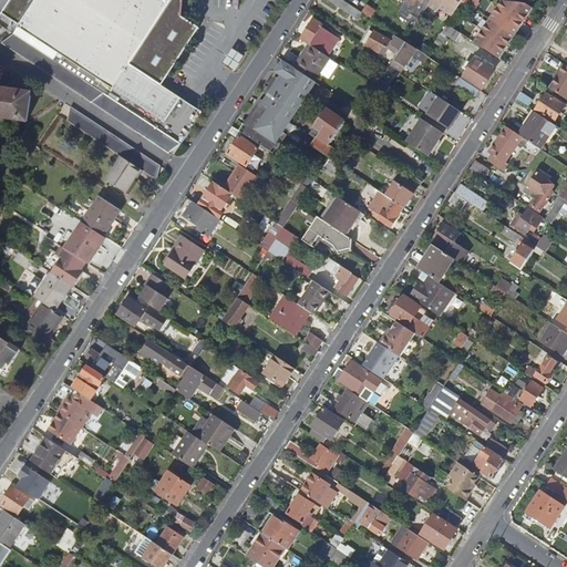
[(11,0),(6,10),(18,24),(17,27),(17,28),(13,34),(47,57),(58,64),(63,58),(84,72),(164,124),(179,100),(162,88),(199,29),(179,16),(181,0),(11,0)]
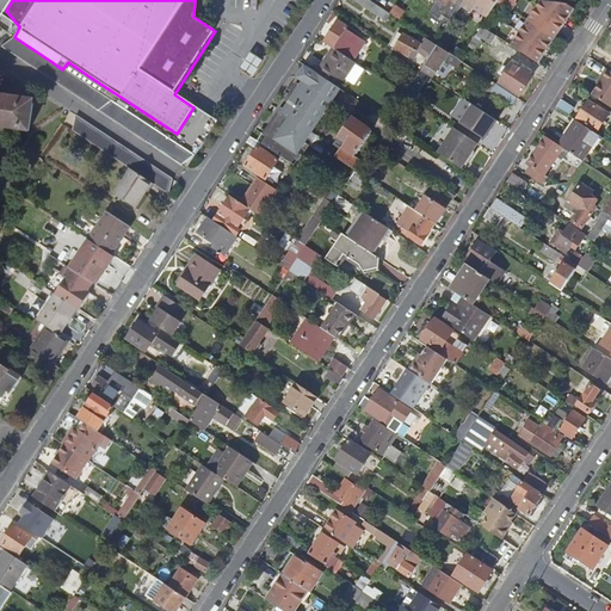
[(351,0),(370,13),(375,6),(366,0),(351,0)]
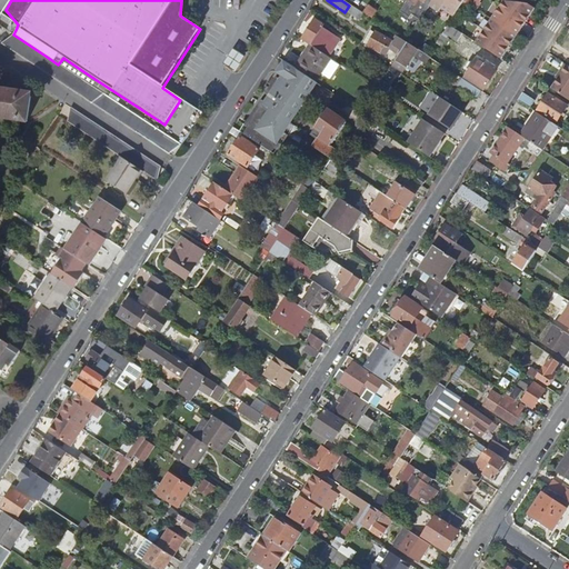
[(362,11),(361,12),(370,19),(376,11),(358,0),(352,0),(351,3),(362,11)]
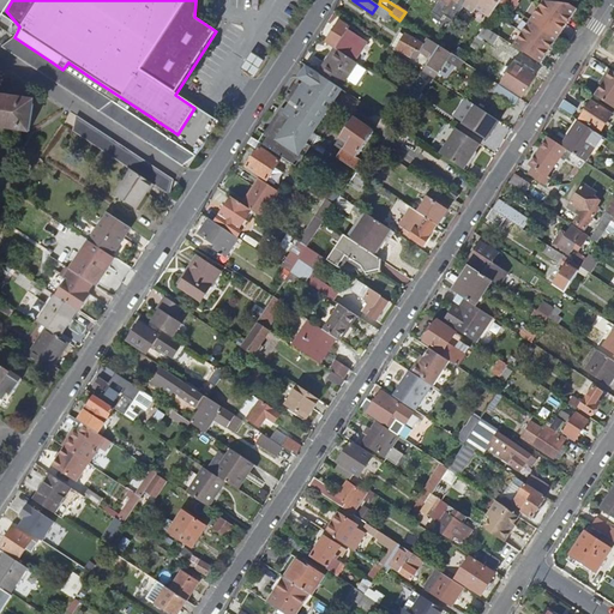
[(465,0),(463,6),(473,12),(475,8),(481,0),(465,0)]
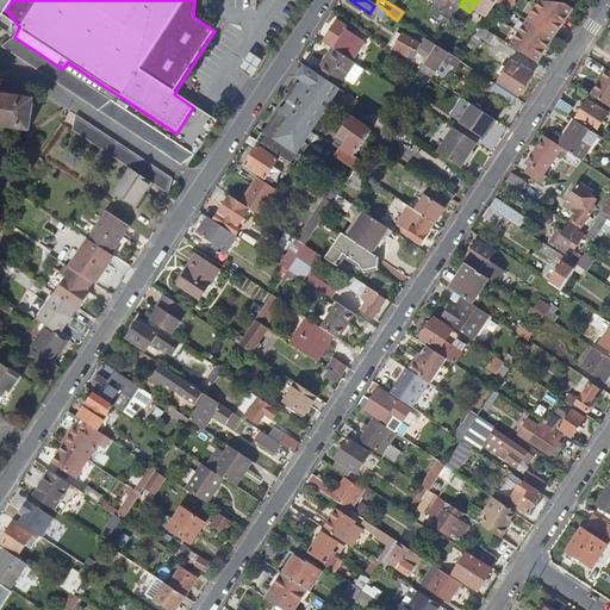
[(496,0),(478,0),(472,8),(485,17),(486,16),(496,2),(497,1),(496,0)]
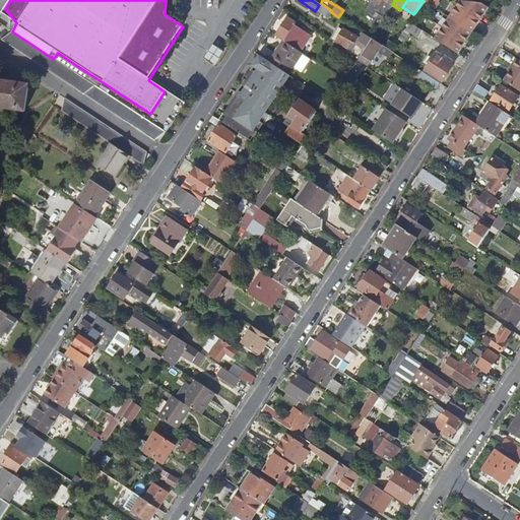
[(459,0),(434,39),(457,54),(460,49),(456,47),(465,35),(468,37),(474,26),(471,24),(479,11),(482,14),(488,7),(481,3),(459,0)]
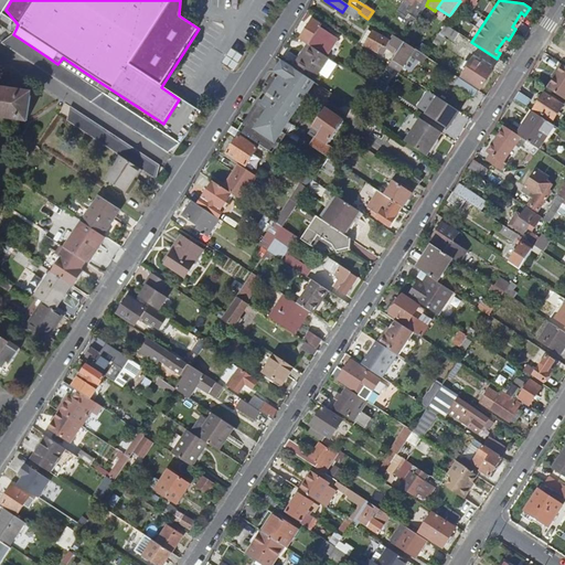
[(310,19),(297,39),(307,44),(324,55),(336,39),(318,27),(319,24),(310,19)]
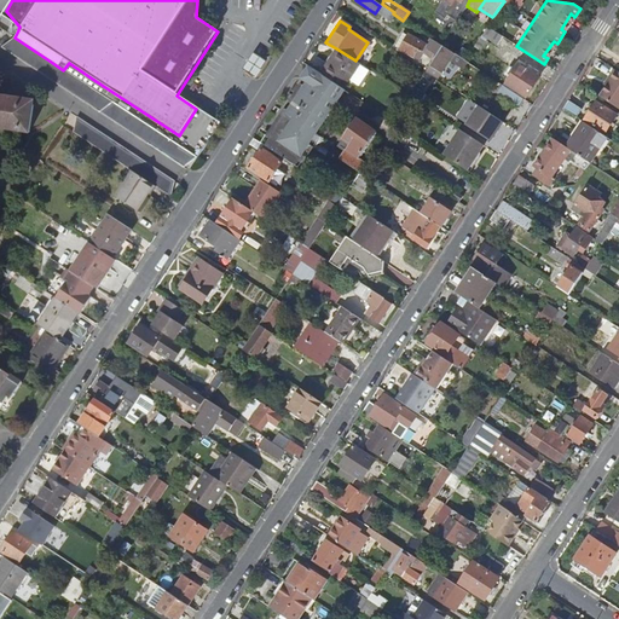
[(497,45),(503,36),(486,25),(474,45),(479,48),(486,39),(497,45)]
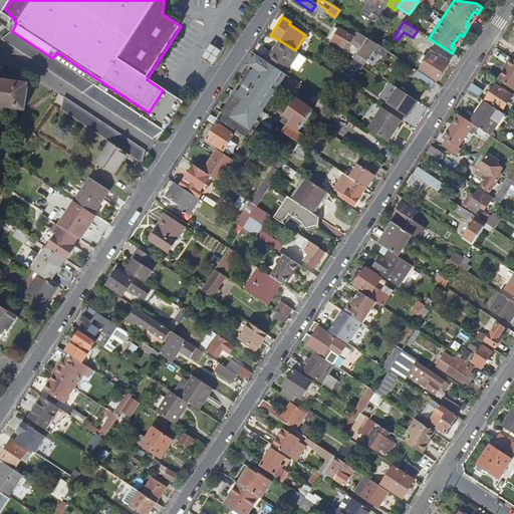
[(364,39),(356,33),(352,38),(338,29),(336,29),(333,27),(326,38),(344,51),(349,44),(354,51),(357,47),(359,47),(364,39)]
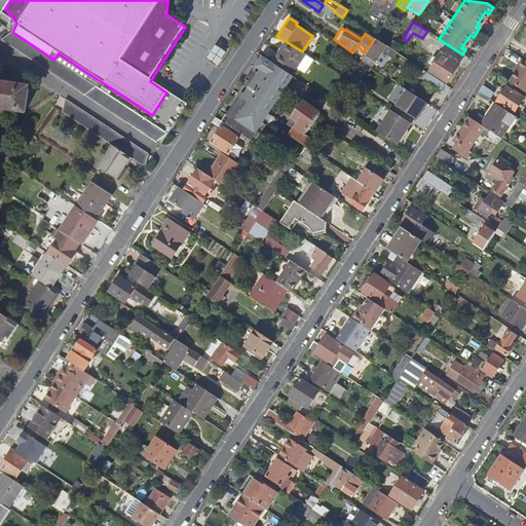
[(1,41),(154,144),(168,136),(53,60),(12,32),(1,41)]
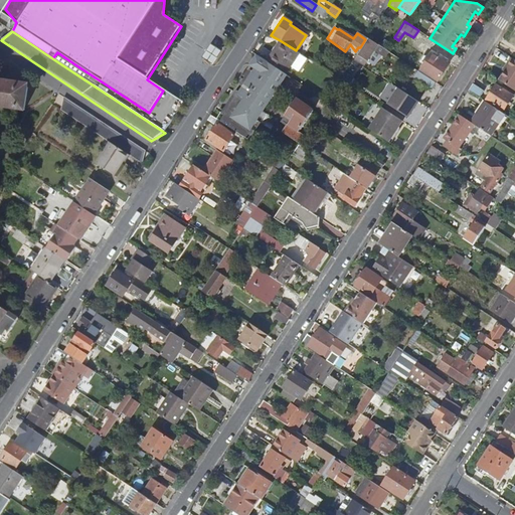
[(358,54),(357,53),(353,58),(355,59),(363,65),(373,50),(384,57),(387,52),(385,50),(368,39),(358,54)]
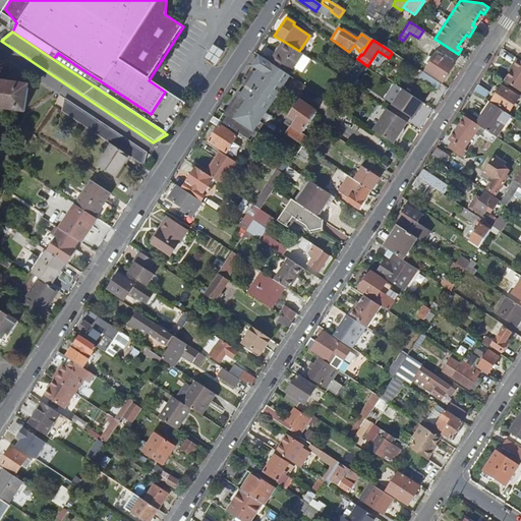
[(283,41),(269,62),(281,70),(285,72),(287,74),(301,53),(299,51),(283,41)]
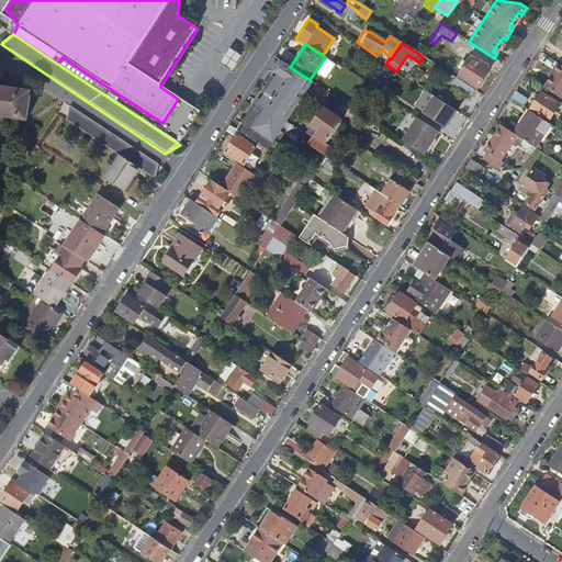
[(475,89),(489,70),(470,58),(467,64),(463,62),(461,63),(457,68),(461,71),(458,77),(475,89)]
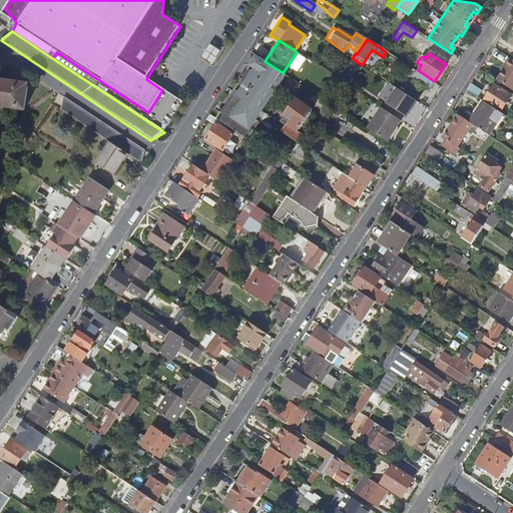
[(219,112),(214,119),(233,130),(245,138),(259,118),(263,112),(257,108),(275,81),(270,78),(273,74),(278,76),(281,71),(277,69),(265,61),(257,56),(254,55),(249,63),(253,65),(252,68),(248,74),(250,75),(246,80),(245,79),(237,92),(238,93),(235,97),(230,94),(222,107),(226,110),(223,115),(219,112)]
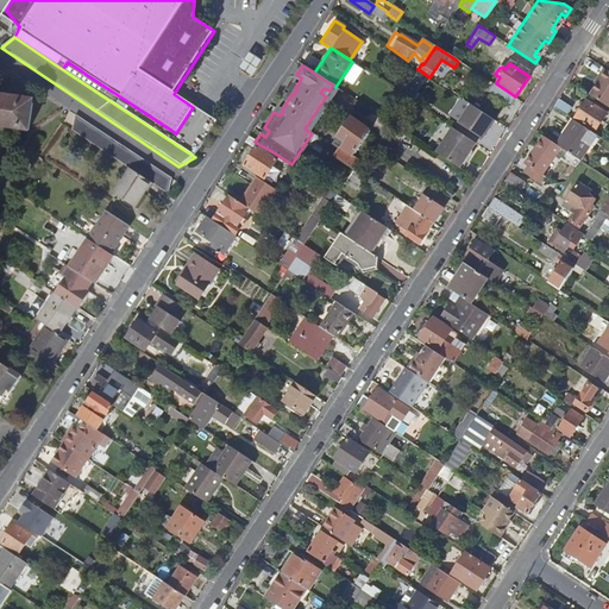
[(608,71),(604,69),(598,79),(601,80),(590,96),(608,108),(608,71)]
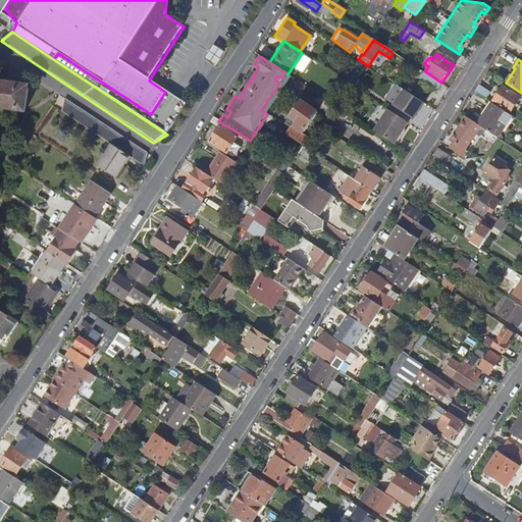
[(436,90),(440,85),(428,76),(425,83),(436,90)]
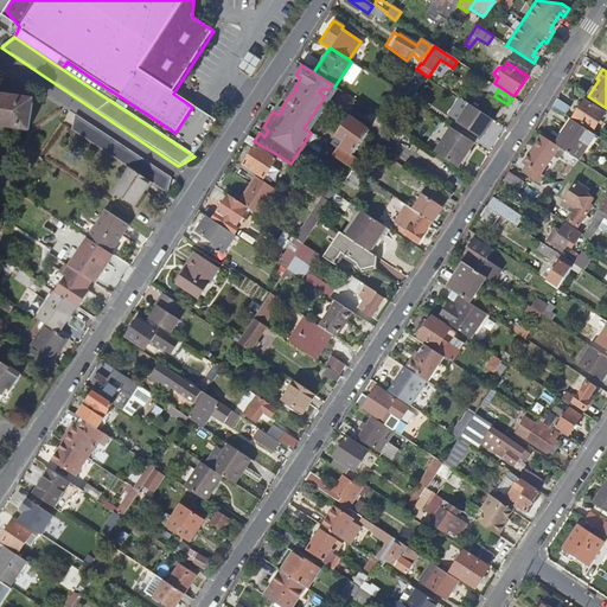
[(0,127),(29,131),(32,103),(13,100),(13,97),(0,95),(0,127)]
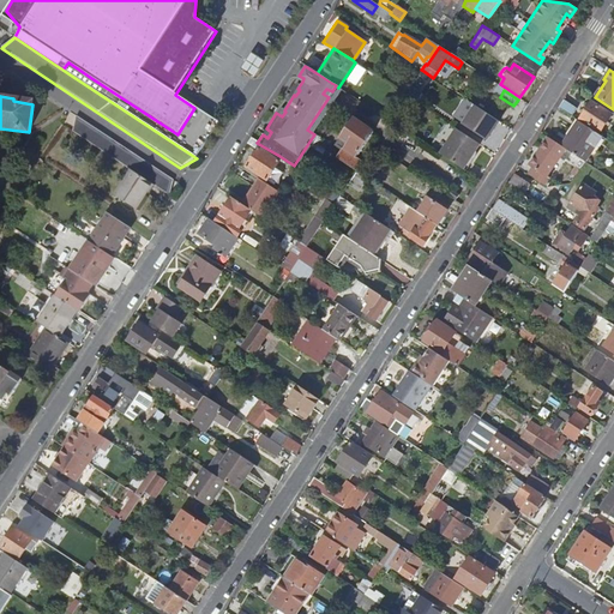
[(576,110),(563,102),(558,109),(571,118),(576,110)]
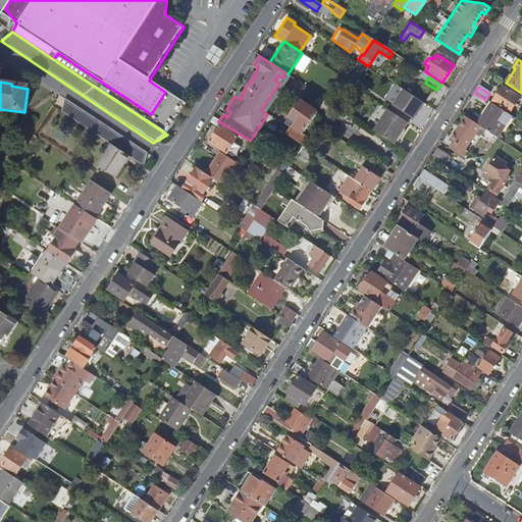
[(520,98),(504,87),(493,102),(510,113),(520,98)]
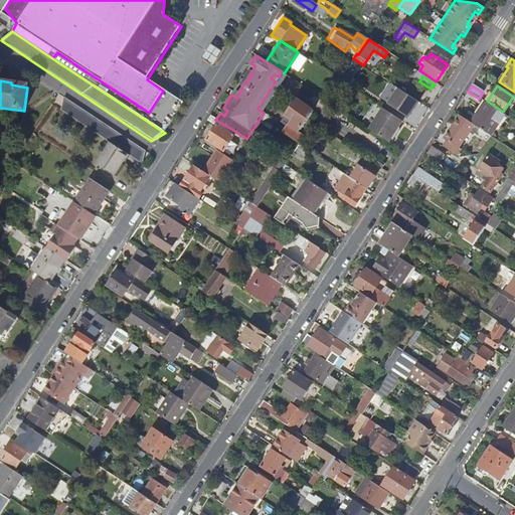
[(407,117),(417,101),(397,88),(387,103),(407,117)]
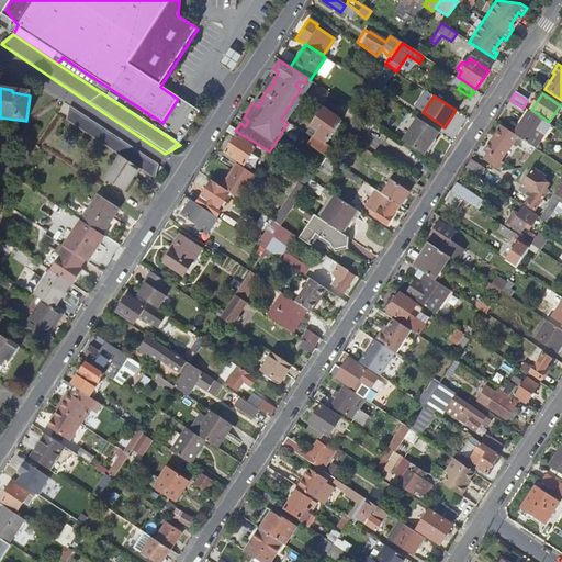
[(67,121),(120,155),(141,168),(157,180),(159,163),(70,105),(67,121)]
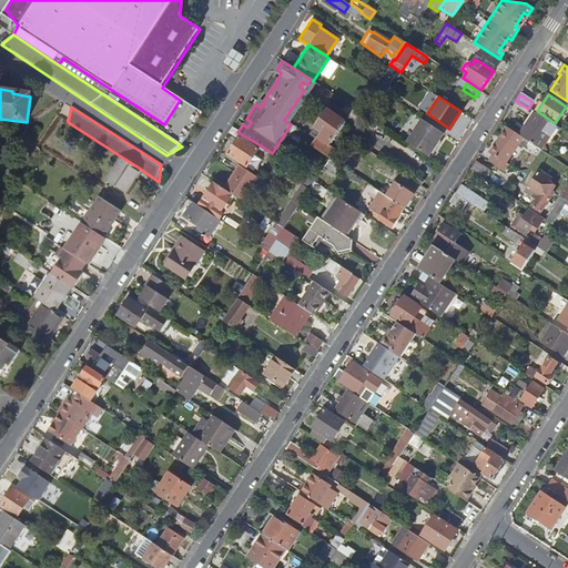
[(314,137),(308,145),(328,158),(334,150),(328,145),(344,121),(325,109),(310,133),(314,137)]
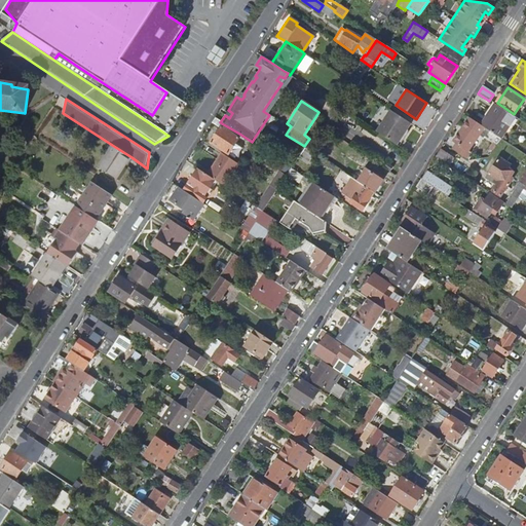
[(495,105),(482,125),(488,130),(494,135),(501,139),(516,118),(495,105)]
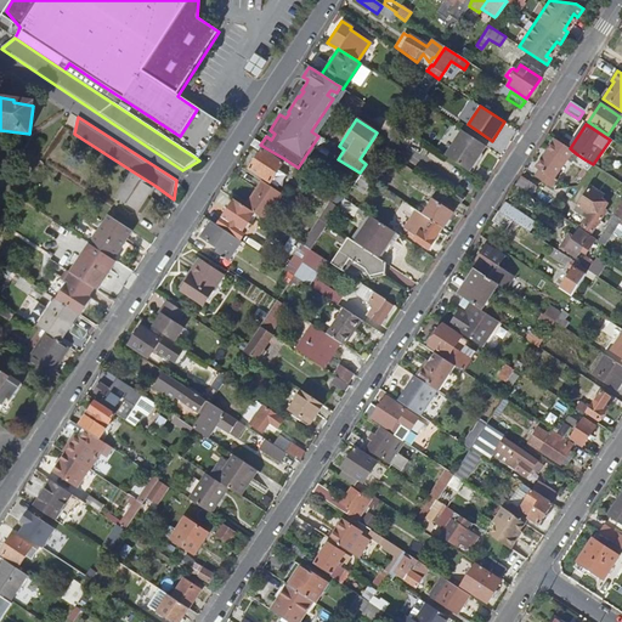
[(461,129),(444,154),(468,170),(485,145),(461,129)]
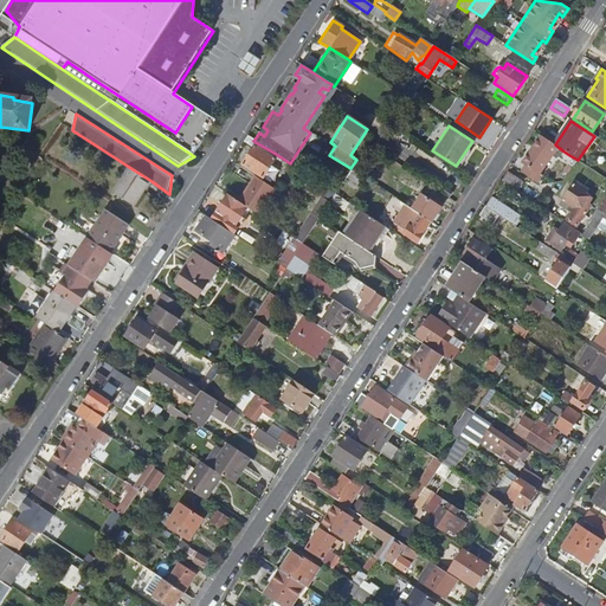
[(269,165),(276,154),(253,141),(246,135),(243,141),(251,147),(240,163),(260,176),(268,182),(276,171),(269,165)]
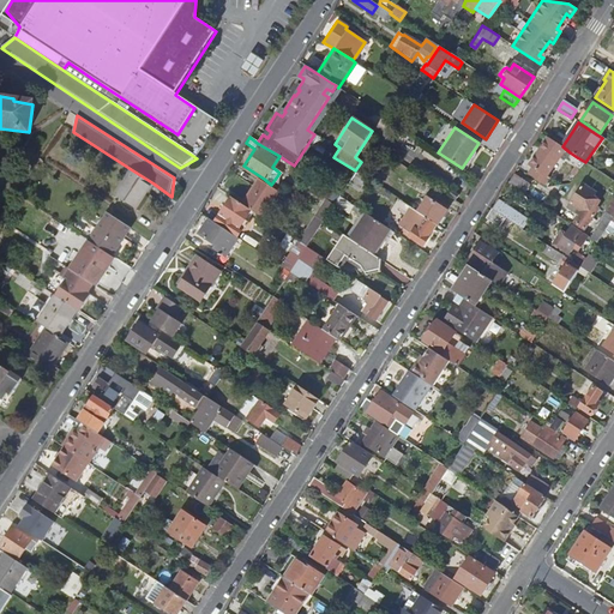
[(559,151),(546,143),(529,168),(533,170),(528,178),(545,188),(549,181),(546,179),(547,176),(560,158),(565,162),(566,160),(581,169),(585,162),(577,157),(570,152),(563,146),(559,151)]
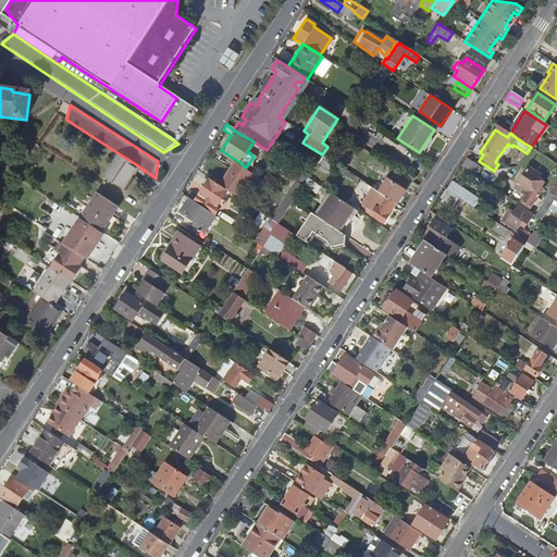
[(124,189),(139,166),(119,153),(103,176),(124,189)]
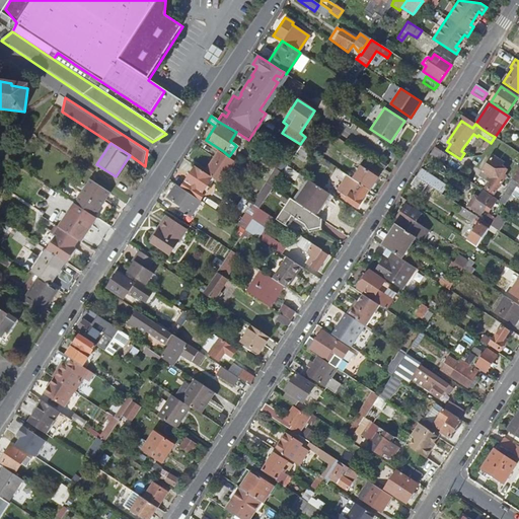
[(447,157),(434,149),(430,155),(443,163),(447,157)]
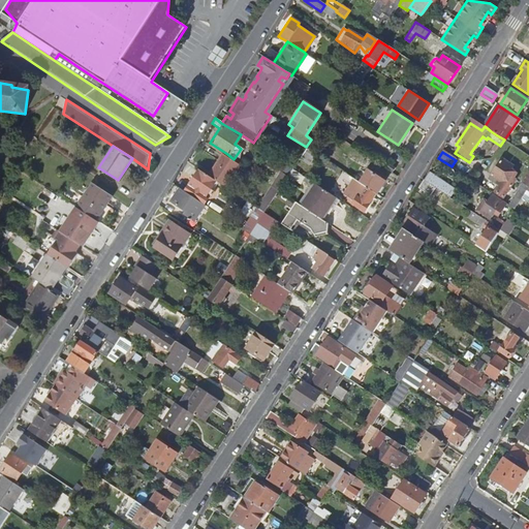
[(224,187),(238,167),(239,165),(224,156),(210,178),(217,183),(224,187)]
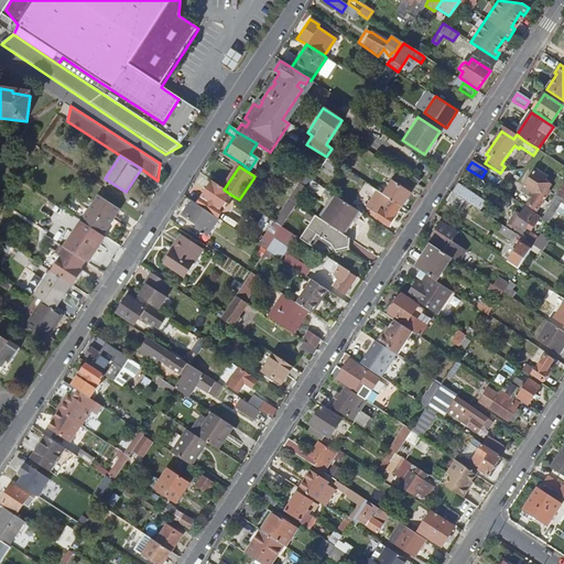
[(548,179),(537,171),(522,193),(532,199),(528,207),(538,213),(550,193),(548,192),(551,186),(544,183),(548,179)]
